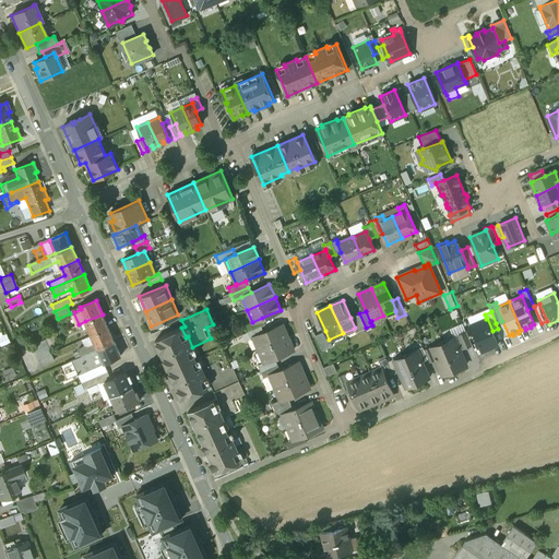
[(359,313),(351,318),(355,328),(354,329),(355,333),(366,328),(359,313)]
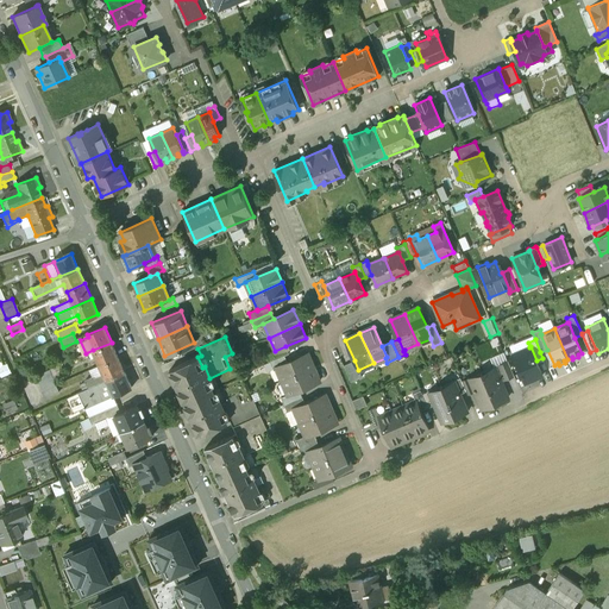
[(112,343),(93,350),(100,365),(118,357),(112,343)]
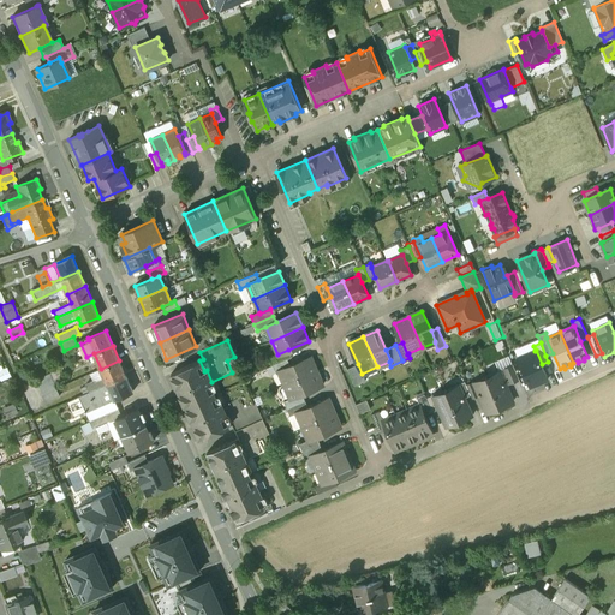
[(288,350),(278,354),(268,358),(272,366),(273,365),(287,359),(292,357),(288,350)]
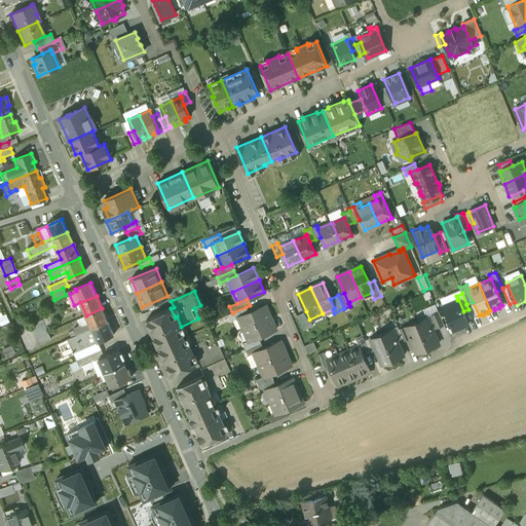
[(457,300),(443,306),(453,331),(468,324),(463,311),(458,299),(457,300)]
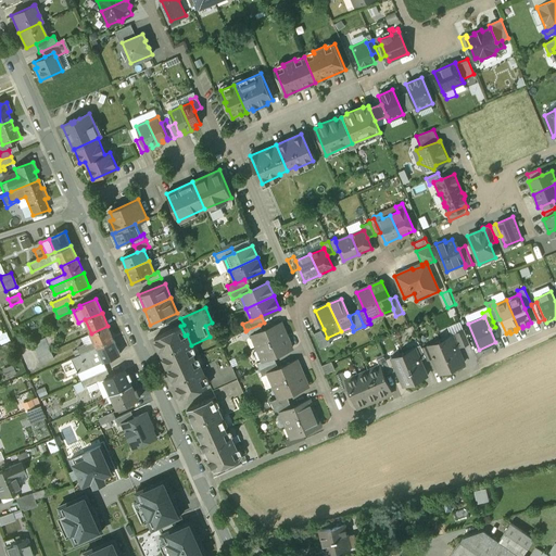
[(262,330),(252,335),(252,336),(257,349),(286,336),(280,323),(262,330)]
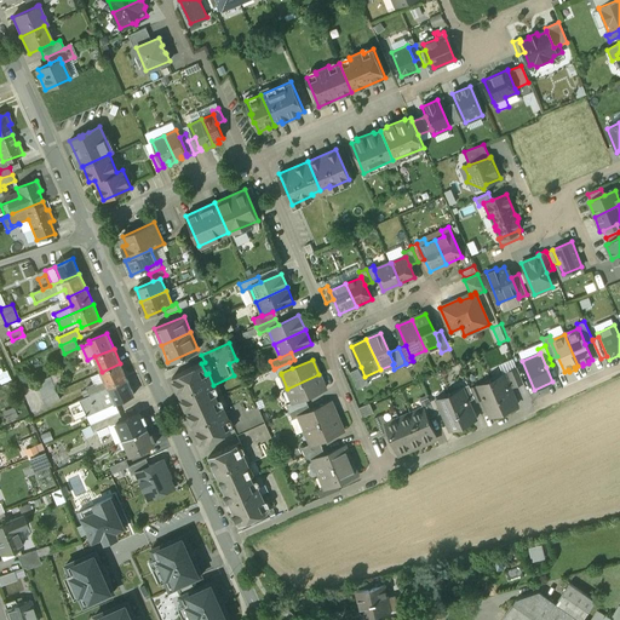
[(290,362),(275,368),(279,375),(281,374),(281,373),(292,368),(290,362)]
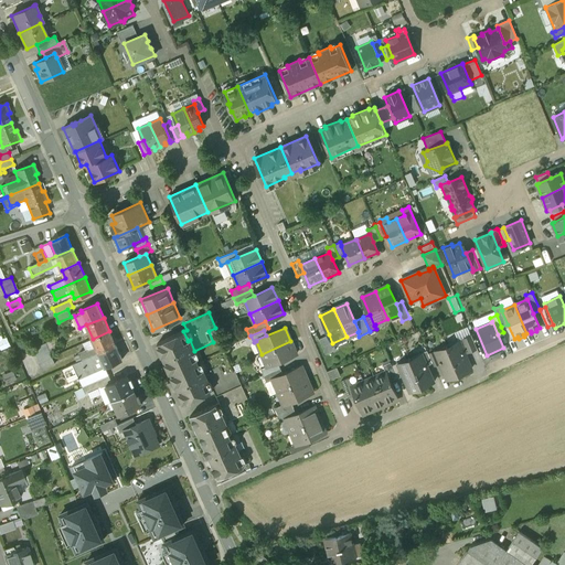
[(109,331),(93,339),(96,348),(88,351),(88,350),(80,354),(75,356),(78,363),(116,345),(109,331)]
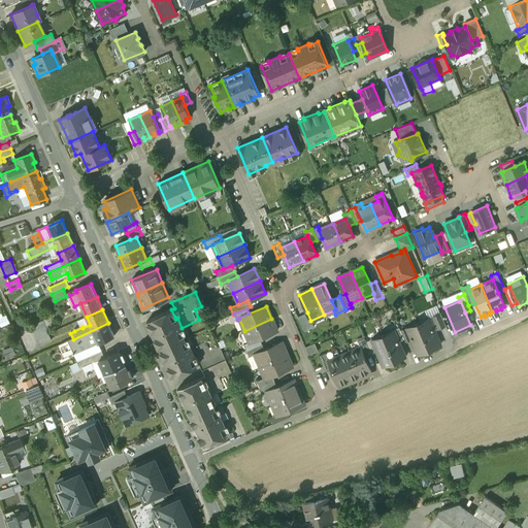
[(171,309),(146,321),(159,350),(184,338),(180,331),(183,330),(182,328),(177,318),(175,319),(171,309)]
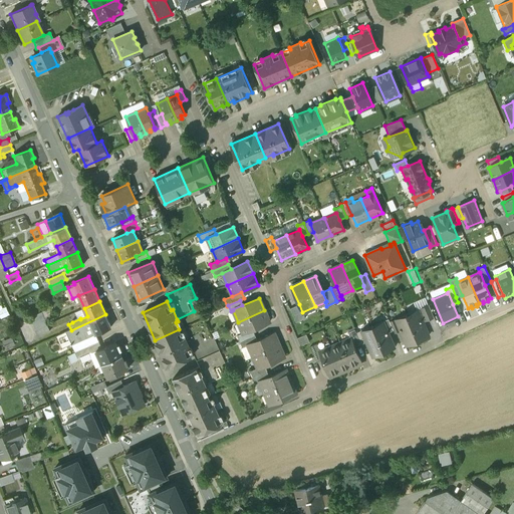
[(299,304),(290,308),(296,322),(305,318),(302,312),(299,304)]
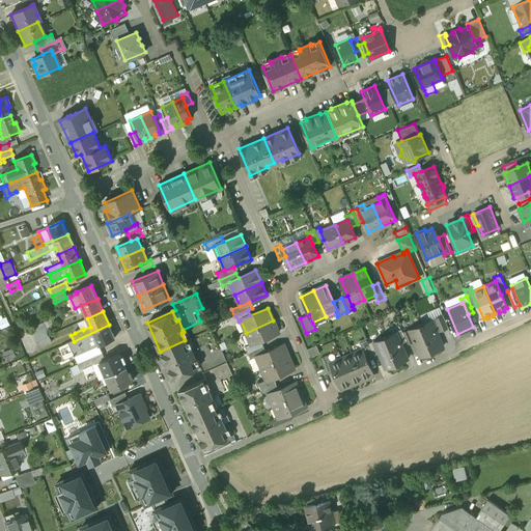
[(443,314),(430,319),(431,323),(432,322),(437,332),(448,327),(443,314)]
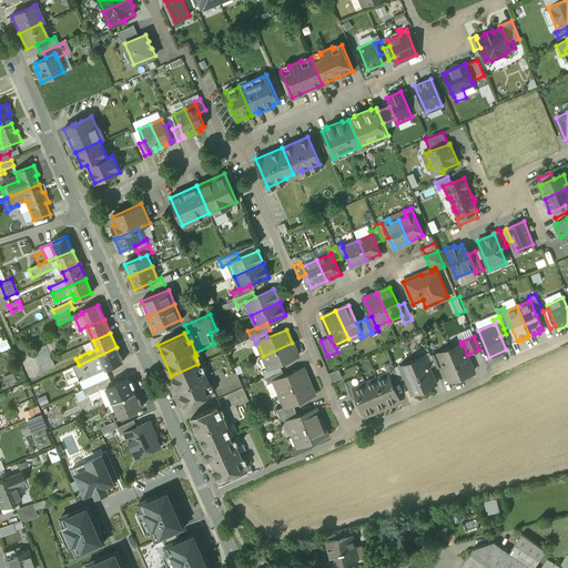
[(0,344),(2,351),(13,346),(10,337),(0,341),(0,344)]
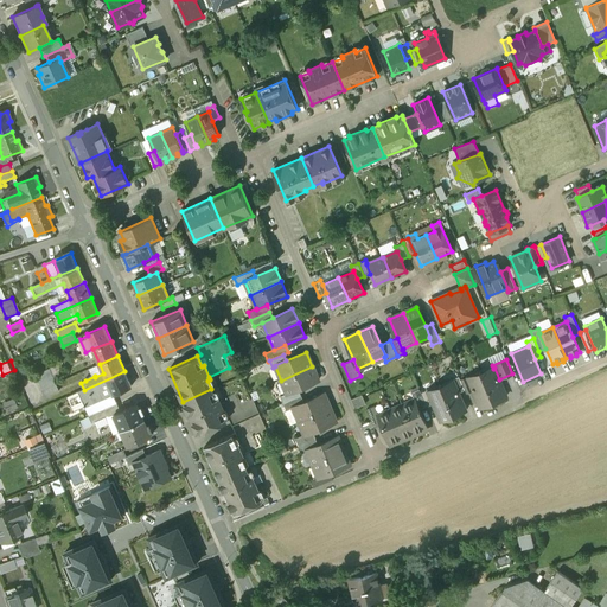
[(312,366),(281,381),(287,394),(298,390),(318,381),(312,366)]
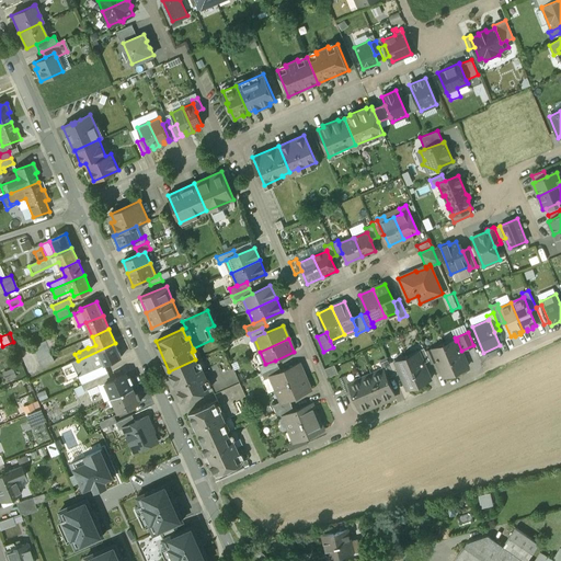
[(456,341),(445,345),(456,371),(468,366),(461,351),(457,340),(456,341)]
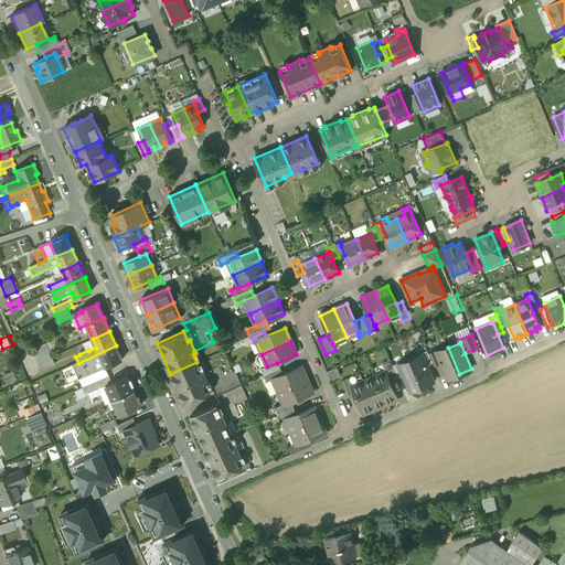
[(45,343),(33,349),(39,363),(52,358),(45,343)]
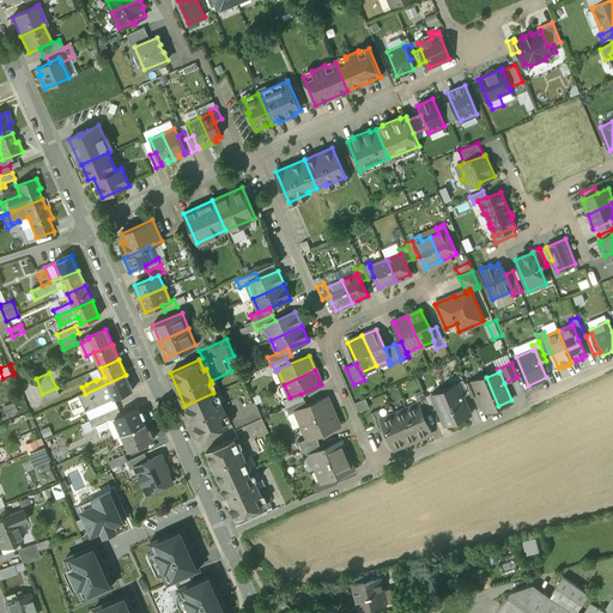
[(85,394),(82,395),(89,410),(114,399),(133,390),(126,375),(85,394)]
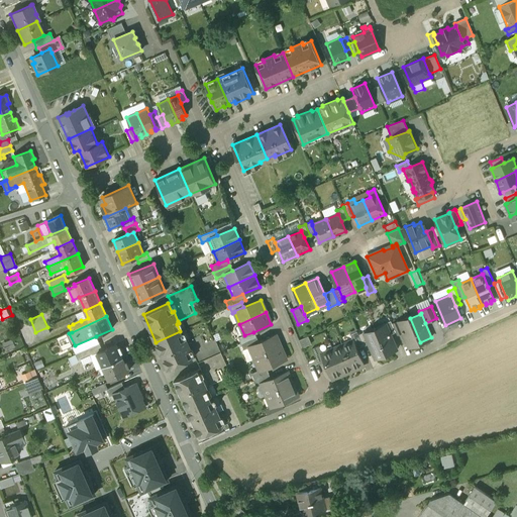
[(399,323),(398,323),(402,333),(408,346),(420,342),(410,318),(399,323)]
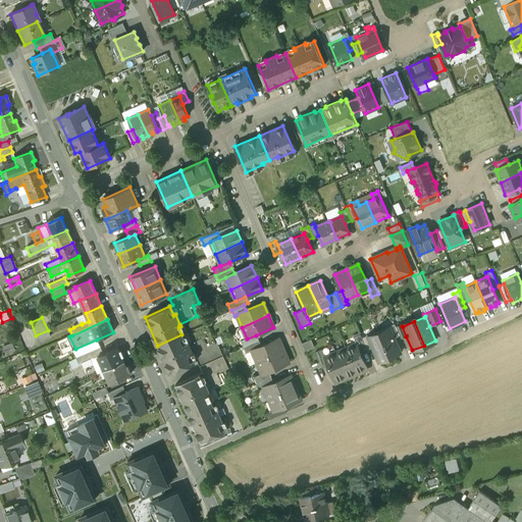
[(396,326),(395,323),(388,325),(389,328),(394,337),(400,334),(396,326)]
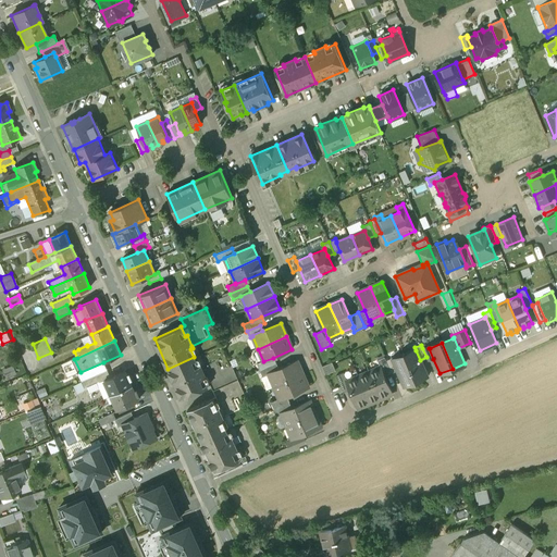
[(429,345),(422,348),(426,357),(428,361),(433,359),(429,348),(430,348),(429,345)]
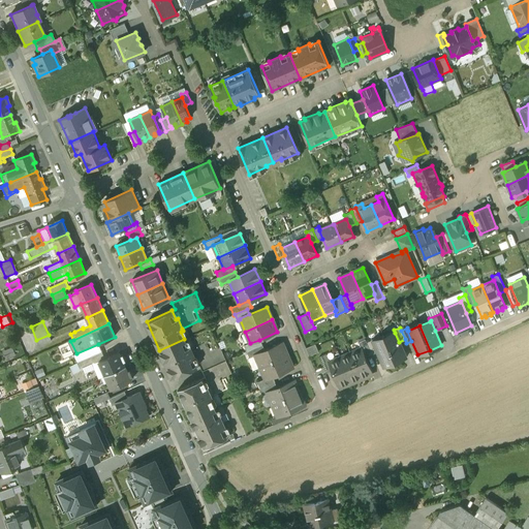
[(399,342),(395,333),(384,338),(395,362),(405,356),(399,342)]
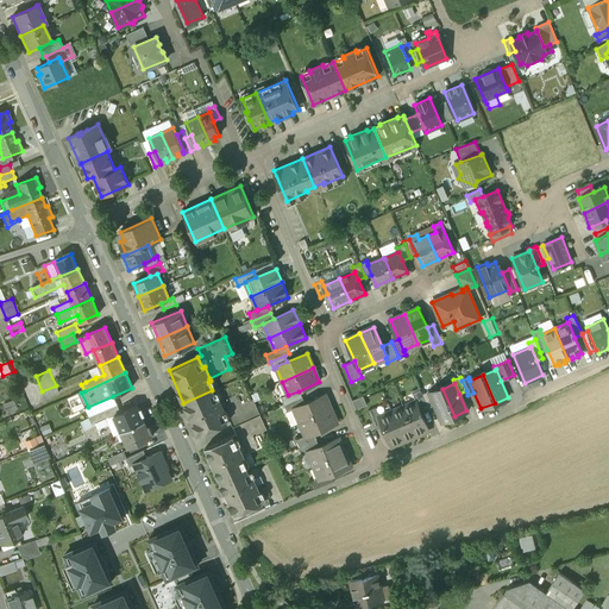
[(56,385),(42,391),(45,399),(60,393),(56,385)]
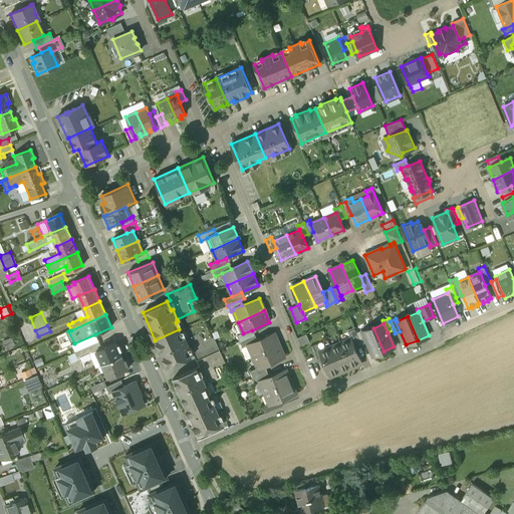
[(373,328),(362,332),(366,341),(372,356),(383,351),(373,328)]
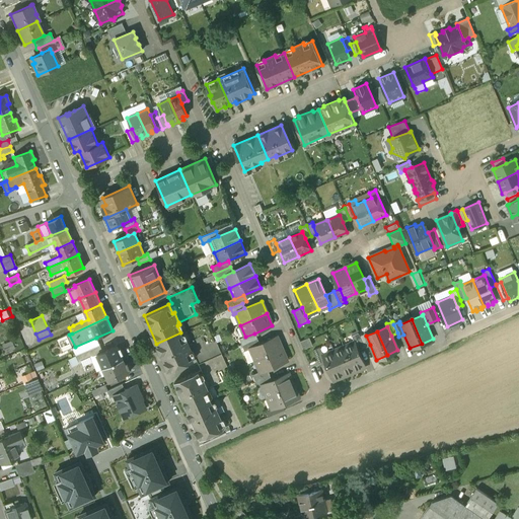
[(180,332),(156,344),(168,372),(193,361),(189,353),(191,352),(187,343),(186,341),(183,342),(180,332)]
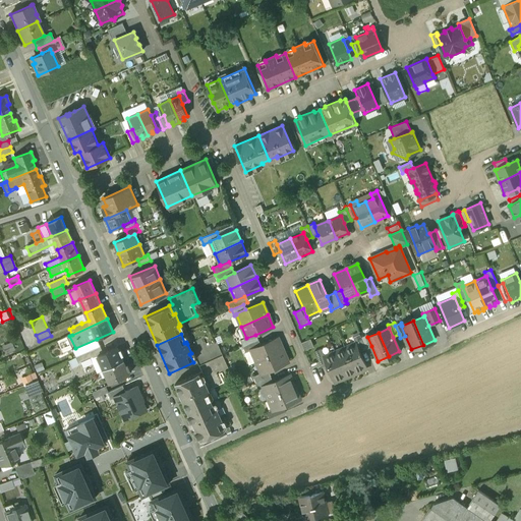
[(361,337),(360,334),(353,337),(355,342),(359,351),(366,348),(361,337)]
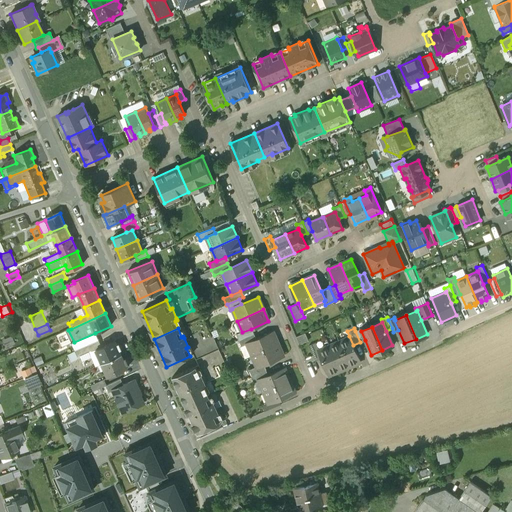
[(361,331),(360,328),(355,331),(360,342),(365,340),(361,331)]
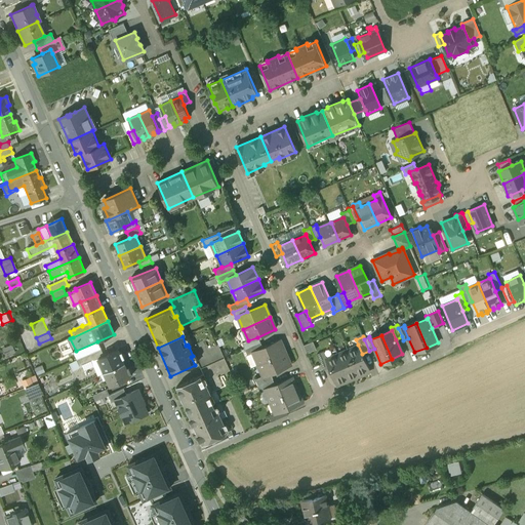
[(257,337),(248,340),(242,342),(245,350),(260,342),(257,337)]
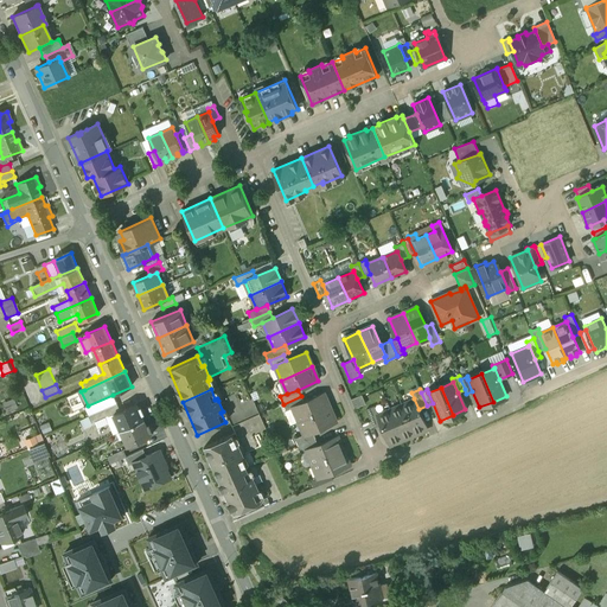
[(238,393),(218,401),(223,411),(221,413),(225,422),(229,421),(231,428),(260,415),(253,398),(243,402),(238,393)]
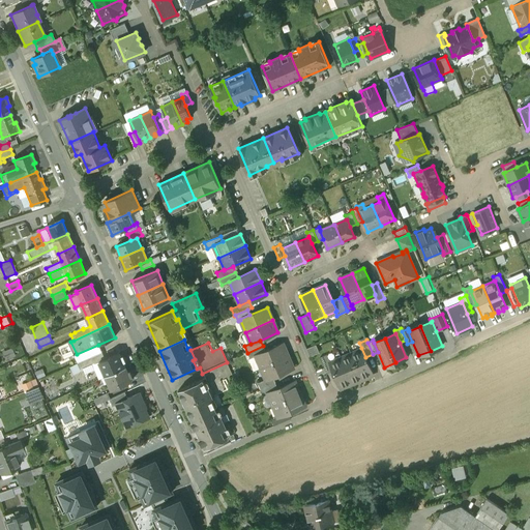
[(316,344),(306,349),(308,354),(319,350),(316,344)]
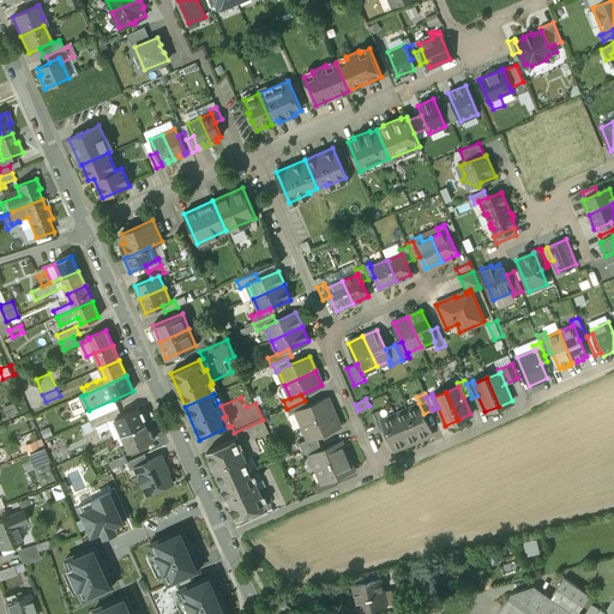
[(114,399),(89,410),(92,420),(106,414),(115,409),(115,407),(116,407),(114,399)]
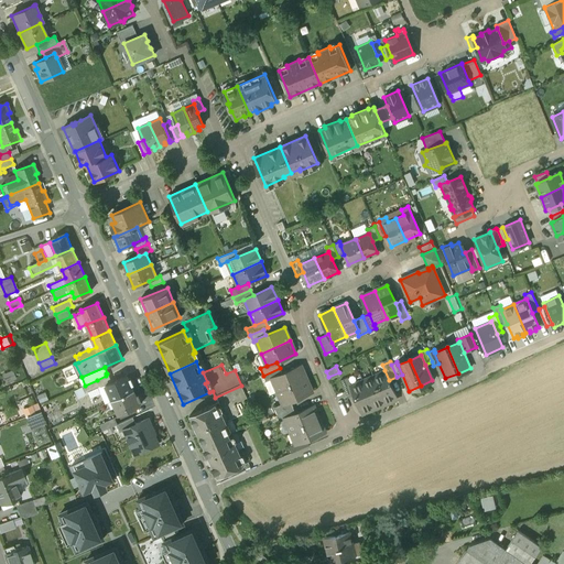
[(301,367),(272,378),(278,391),(306,379),(301,367)]
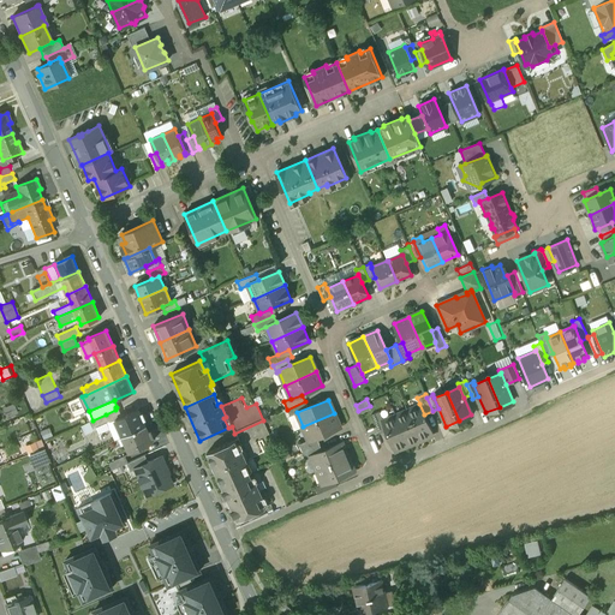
[(419,404),(395,415),(408,443),(417,439),(416,436),(421,434),(422,437),(433,433),(424,415),(419,404)]
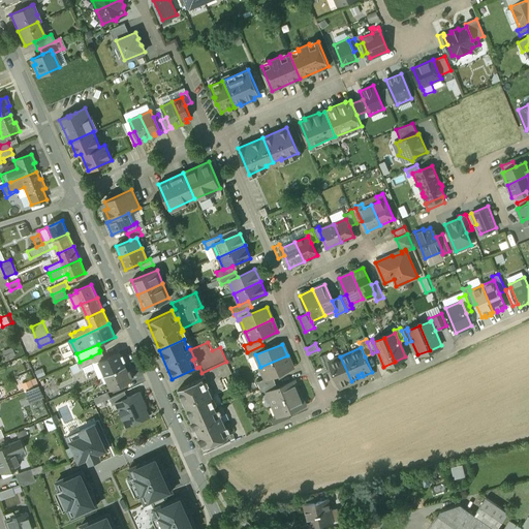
[(119,352),(93,364),(99,378),(107,374),(125,367),(123,361),(124,361),(122,355),(121,356),(119,352)]
